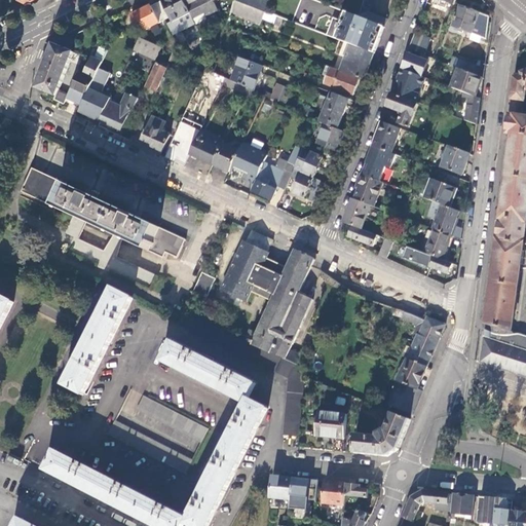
[(190,11),(184,0),(159,0),(156,2),(164,19),(171,15),(173,21),(190,11)]
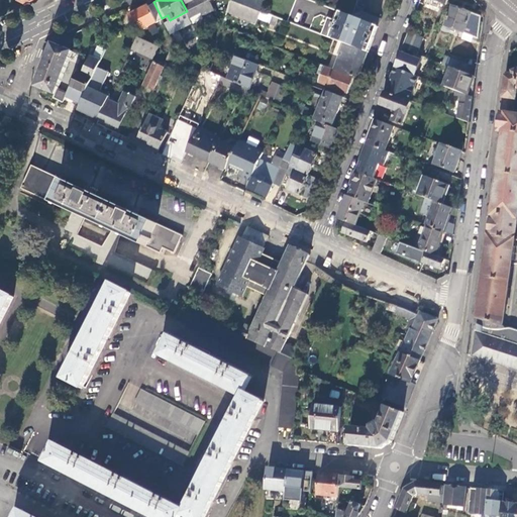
[(181,0),(187,11),(190,18),(200,13),(203,18),(215,11),(209,0),(181,0)]
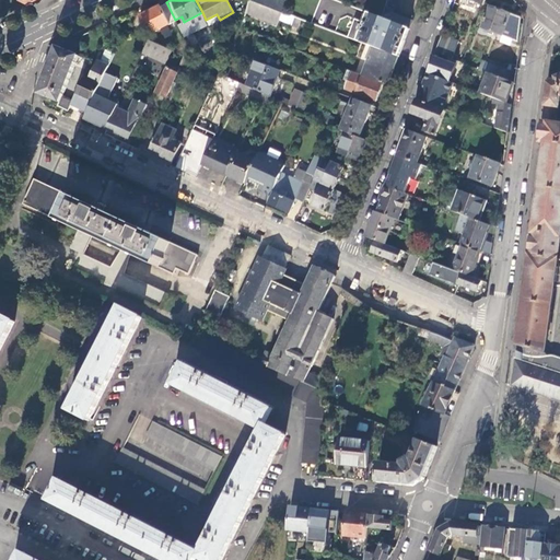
[(277,24),(286,0),(248,0),(245,11),(277,24)]
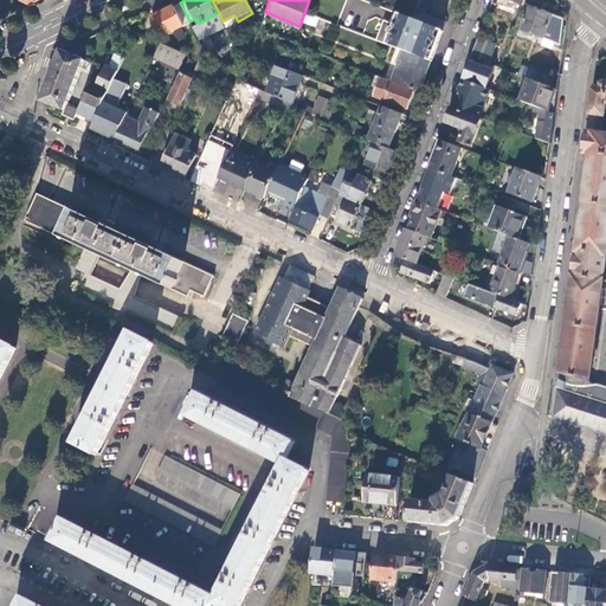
[(427,0),(418,0),(412,18),(443,30),(445,23),(424,13),(427,0)]
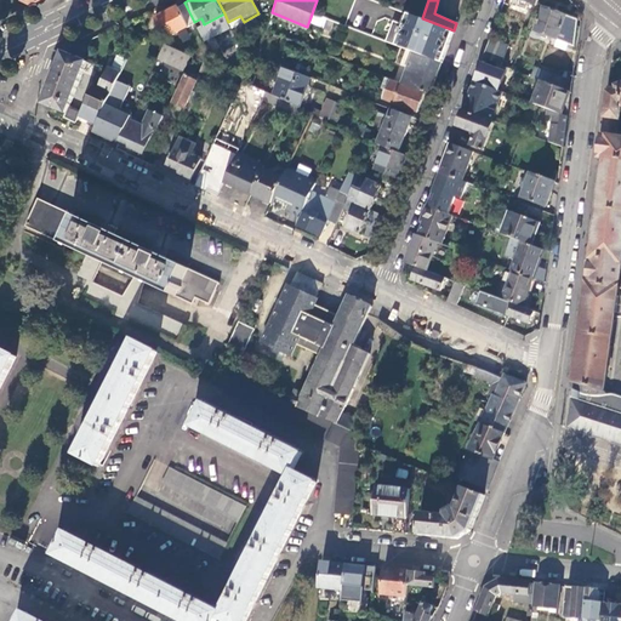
[(171,34),(194,22),(184,3),(170,10),(155,17),(161,30),(169,27),(171,34)]
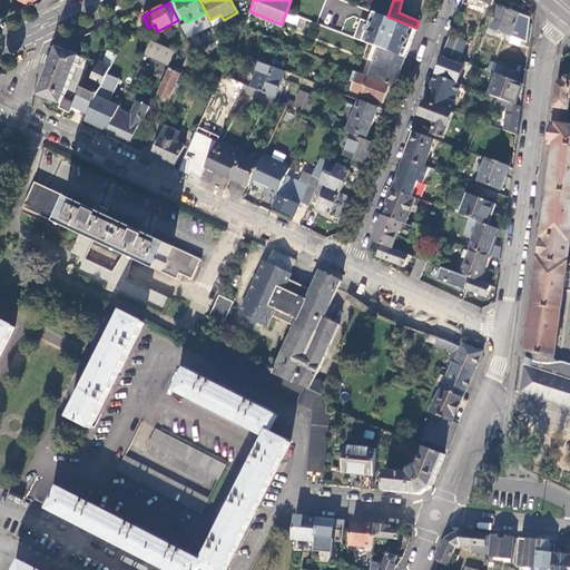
[(522,40),(526,41),(529,17),(498,5),(489,27),(498,30),(497,32),(504,36),(505,33),(512,36),(522,40)]
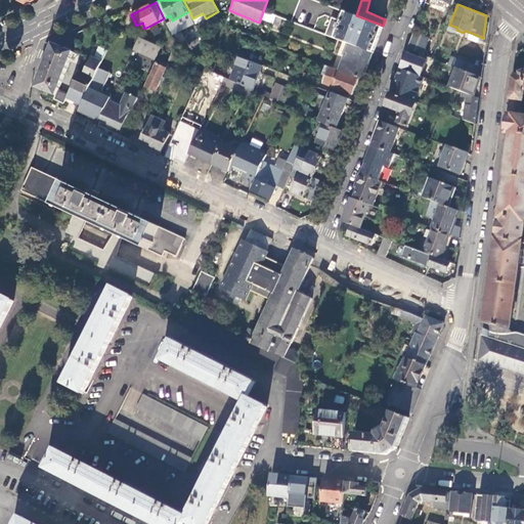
[(383,26),(356,15),(342,10),(338,19),(332,17),(324,34),(349,43),(370,52),(373,52),(383,26)]
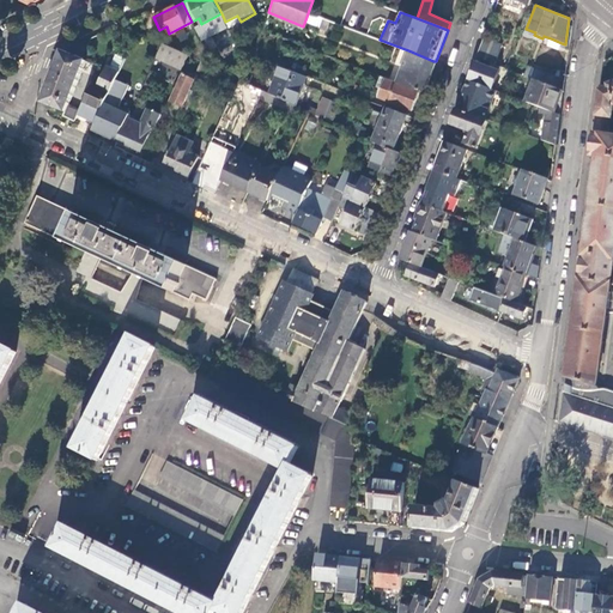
[(328,19),(322,17),(319,28),(325,30),(328,19)]
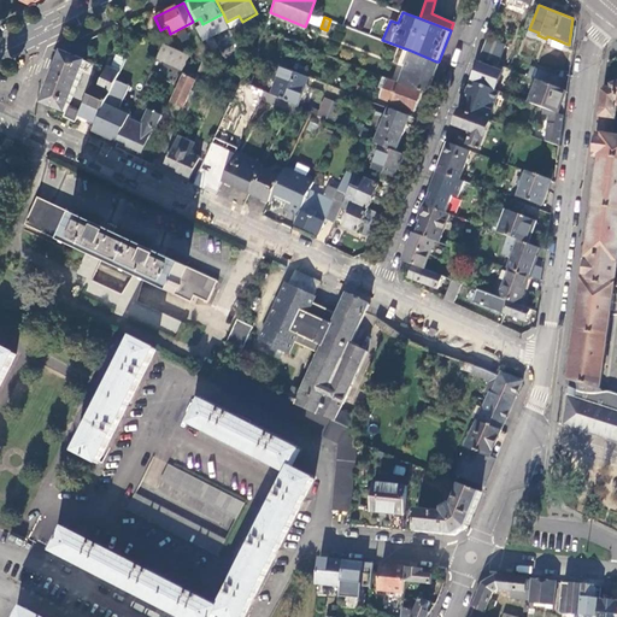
[(504,45),(486,37),(479,57),(497,64),(504,45)]
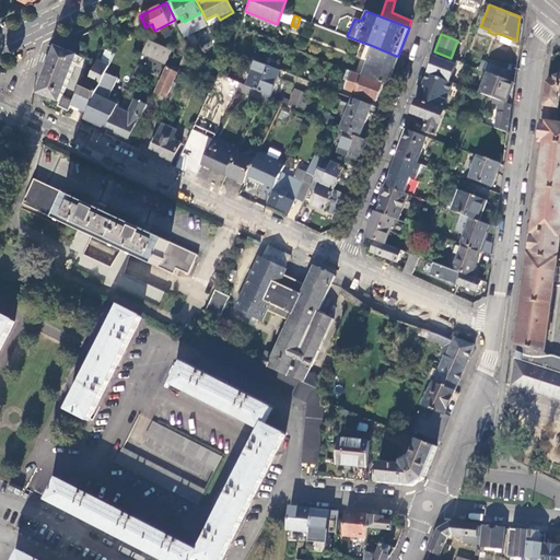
[(513,39),(503,35),(500,42),(510,46),(513,39)]
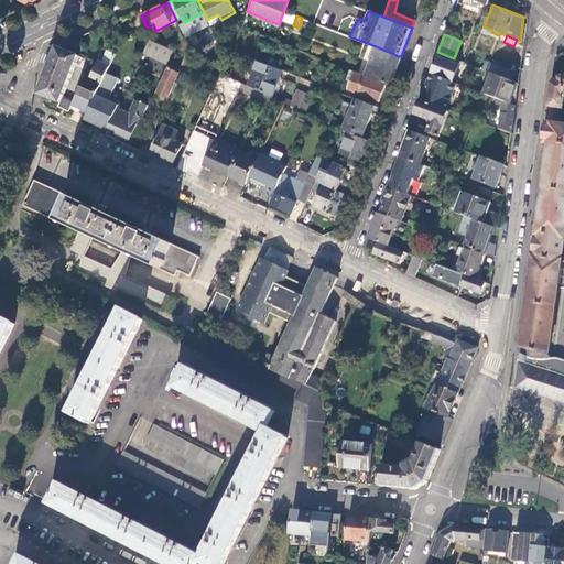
[(82,44),(77,38),(65,44),(69,50),(82,44)]
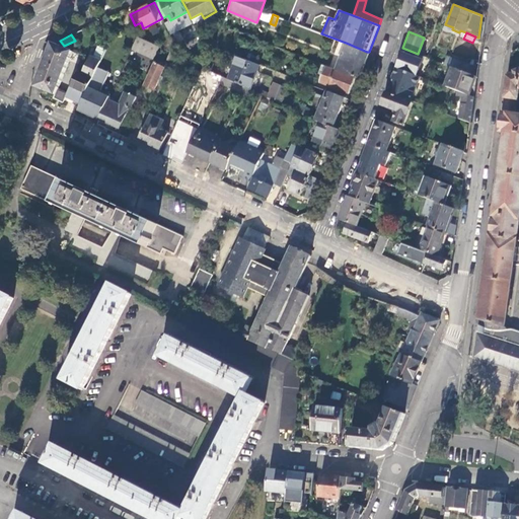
[(160,47),(138,36),(132,49),(154,59),(160,47)]
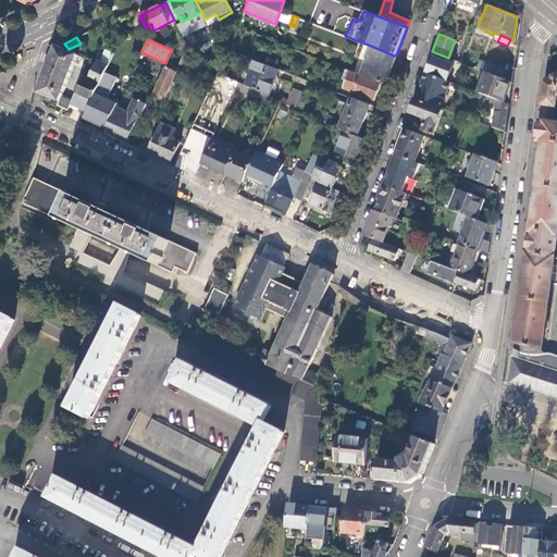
[(61,97),(77,54),(58,46),(57,47),(38,93),(60,101),(59,104),(67,110),(71,103),(72,101),(61,97)]
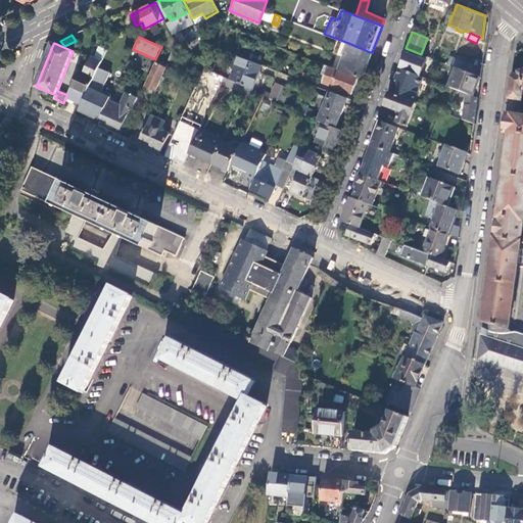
[(348,43),(338,69),(340,69),(363,79),(370,57),(369,56),(370,52),(348,43)]
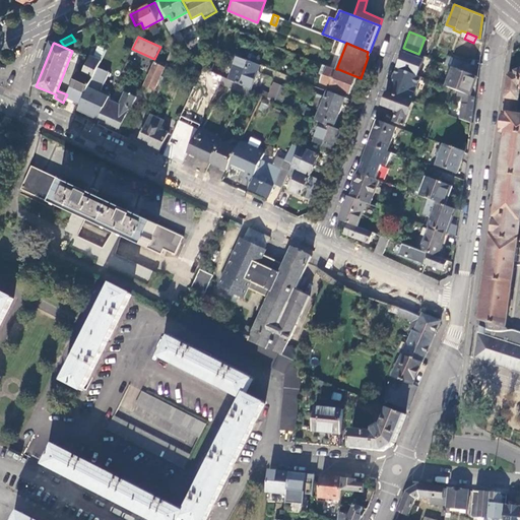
[(101,60),(105,52),(99,50),(95,58),(101,60)]
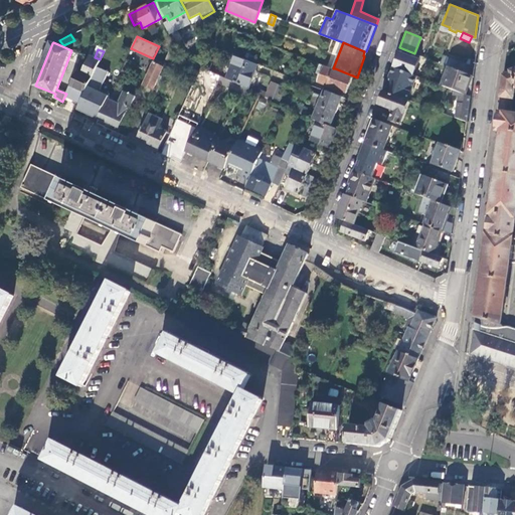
[(413,73),(418,58),(416,57),(415,57),(398,51),(393,66),(413,73)]
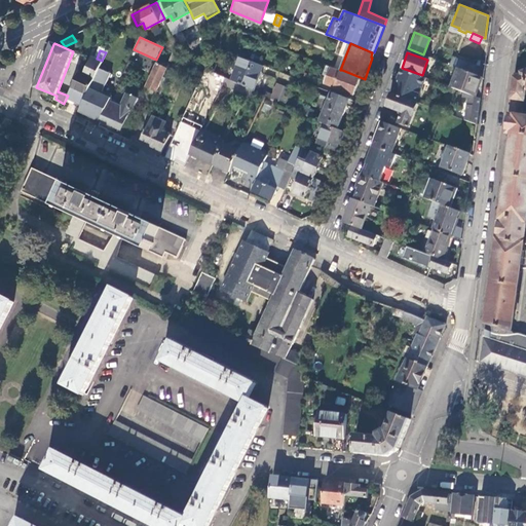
[(200,65),(183,57),(180,55),(178,60),(197,70),(200,65)]
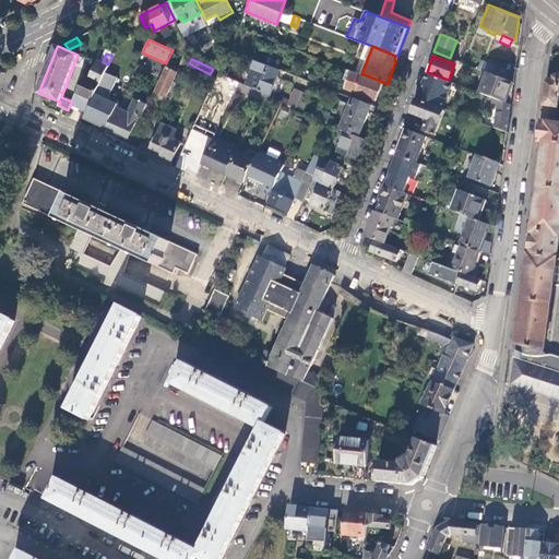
[(280,69),(256,59),(246,84),(263,92),(269,95),(280,69)]
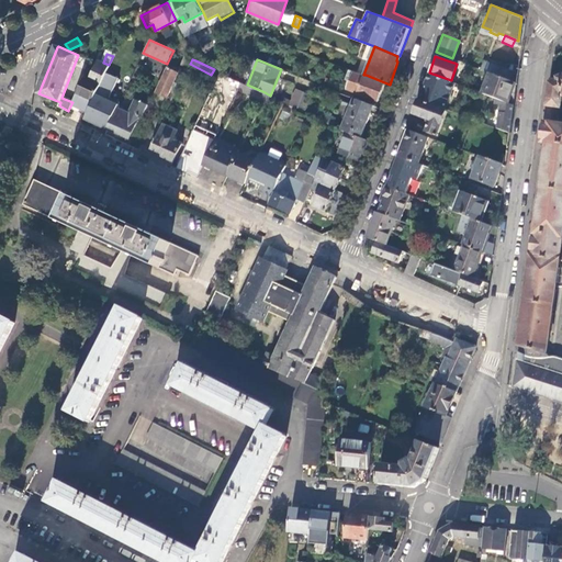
[(89,79),(83,77),(72,102),(71,104),(88,111),(105,71),(109,65),(103,63),(98,60),(89,79)]
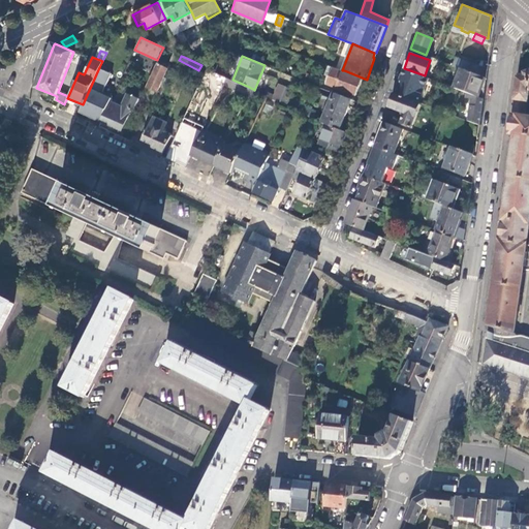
[(486,76),(487,68),(475,64),(457,57),(454,65),(462,67),(473,72),(486,76)]
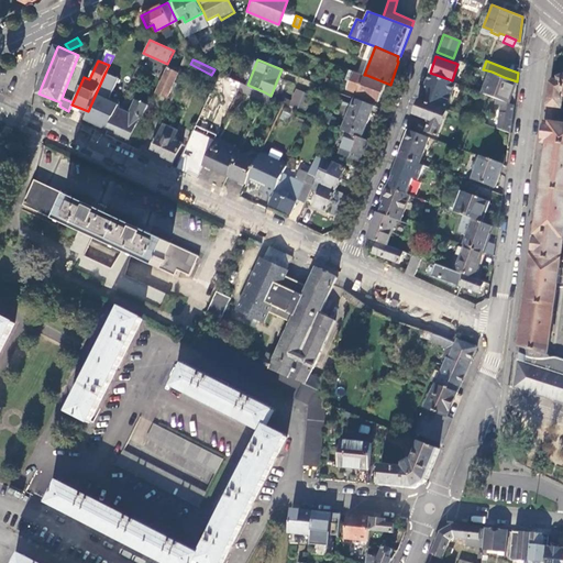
[(156,92),(167,97),(178,73),(168,67),(156,92)]
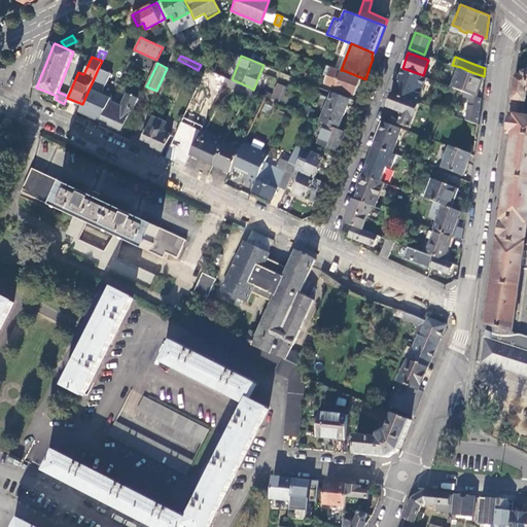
[(99,67),(82,104),(77,115),(99,125),(101,120),(110,100),(112,95),(103,91),(111,72),(99,67)]
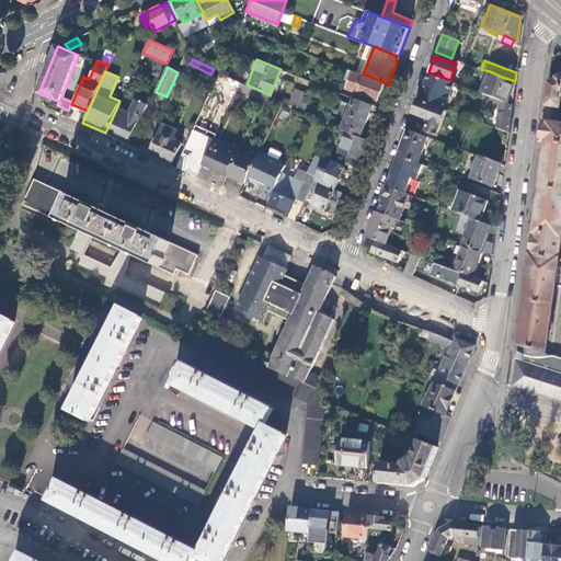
[(377,100),(382,83),(364,77),(365,75),(363,75),(354,71),(347,89),(377,100)]
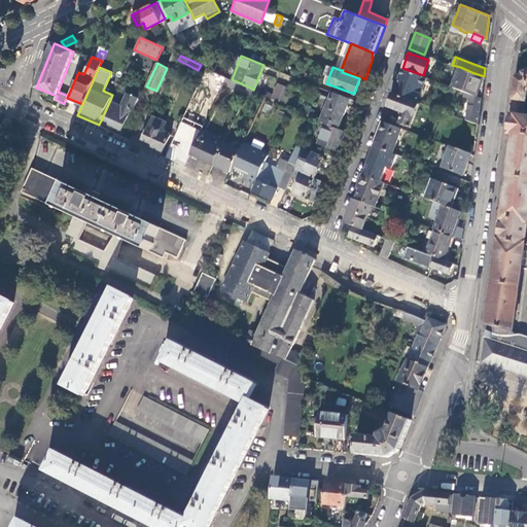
[(481,97),(484,76),(471,72),(460,67),(453,86),(465,92),(469,93),(481,97)]
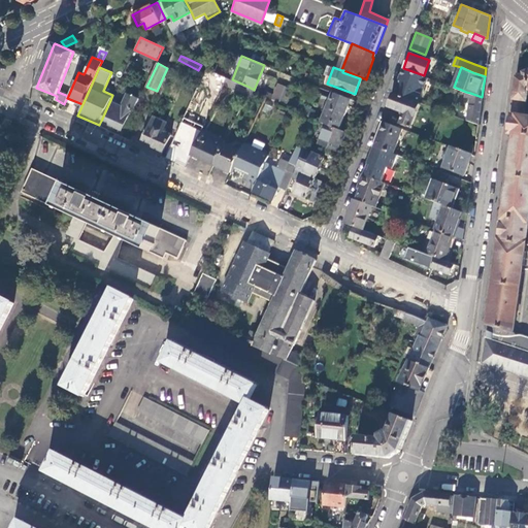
[(394,93),(419,102),(428,77),(424,75),(403,68),(394,93)]
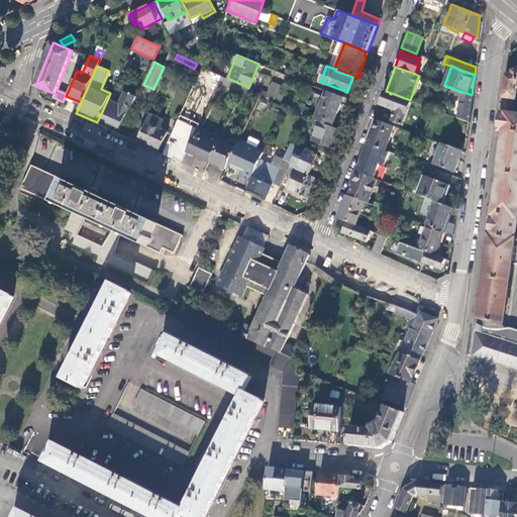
[(514,73),(506,75),(501,112),(513,114),(516,88),(516,70),(513,72),(514,73)]
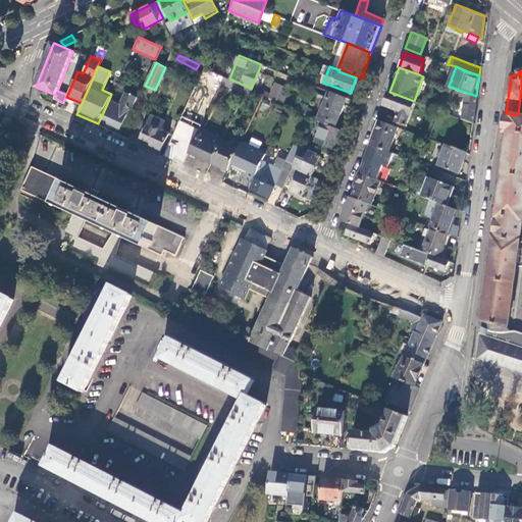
[(246,86),(229,79),(223,75),(220,83),(243,93),(246,86)]
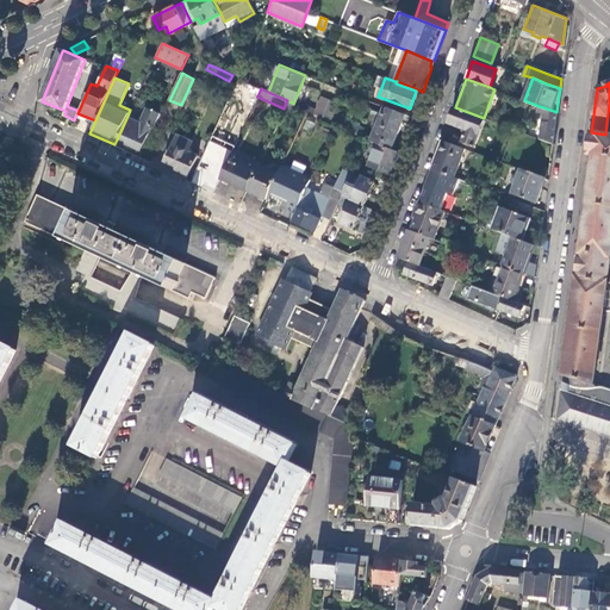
[(321,95),(313,112),(330,120),(337,104),(331,101),(327,99),(321,95)]
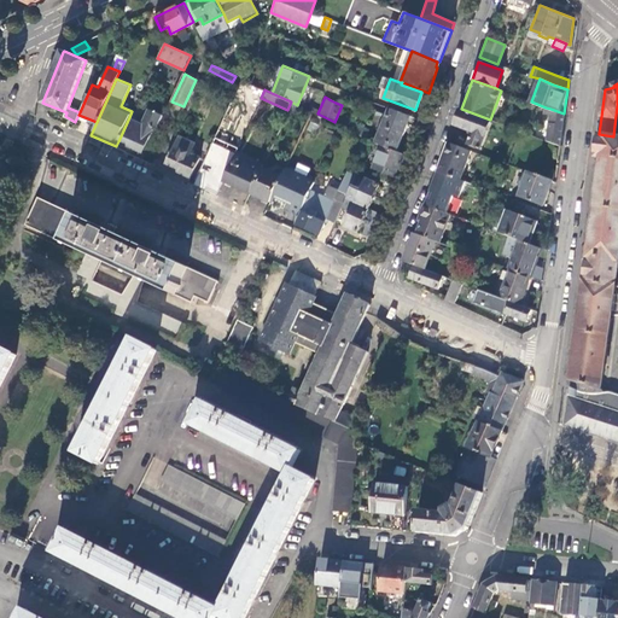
[(291,101),(287,110),(297,114),(301,106),(297,105),(291,101)]
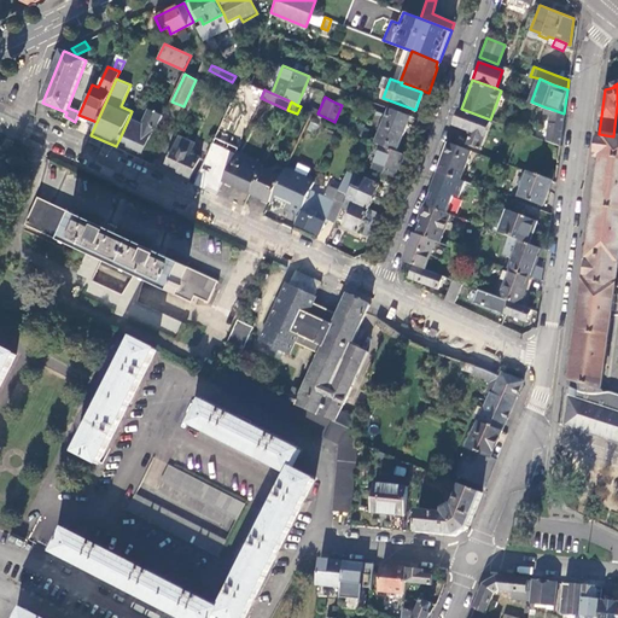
[(396,150),(410,116),(390,108),(388,115),(377,111),(375,114),(386,118),(385,122),(383,121),(379,128),(382,128),(378,138),(374,136),(372,139),(372,141),(382,145),(396,150)]
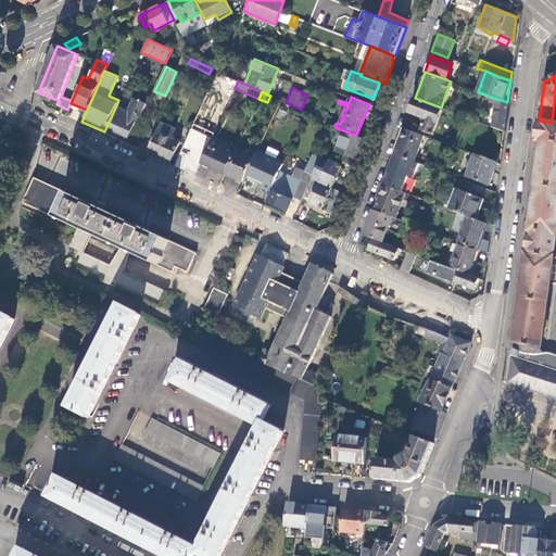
[(127,111),(116,105),(106,127),(127,137),(137,118),(139,119),(147,104),(133,98),(127,111)]
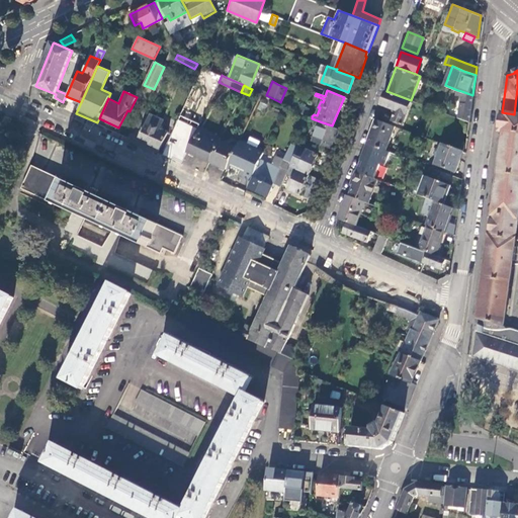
[(412,101),(385,91),(381,104),(397,110),(393,120),(403,124),(412,101)]
